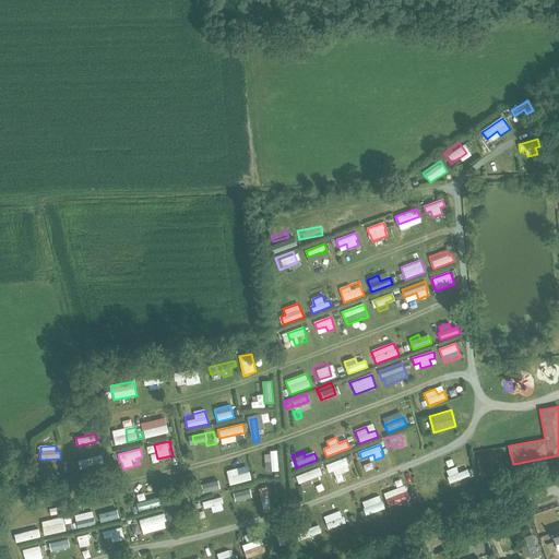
[(96,452),(72,459),(75,468),(99,462),(96,452)]
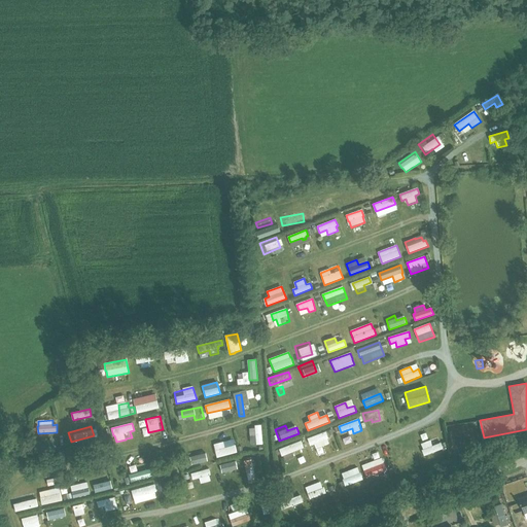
[(326,431),(308,438),(310,446),(315,445),(316,449),(329,444),(327,440),(328,440),(326,431)]
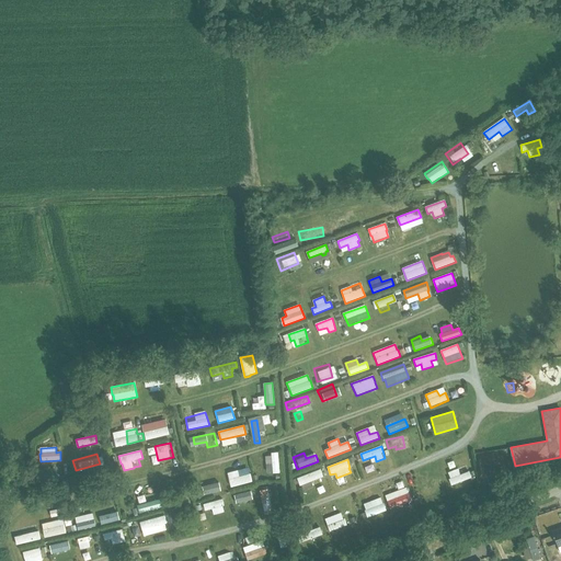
[(369,462),(361,465),(363,471),(370,469),(369,462)]
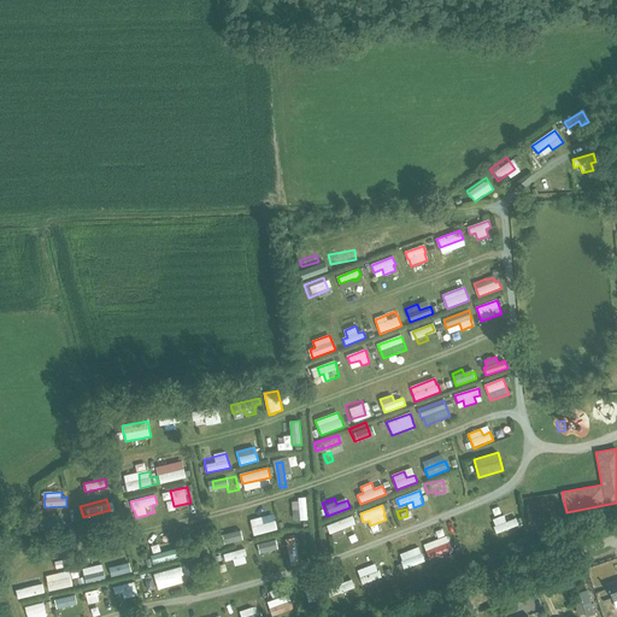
[(43,523),(41,523),(42,530),(63,529),(62,515),(42,517),(43,523)]
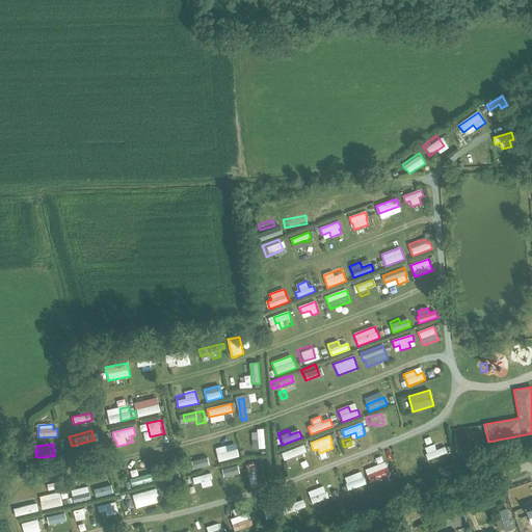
[(236,444),(215,449),(219,462),(240,456),(236,444)]
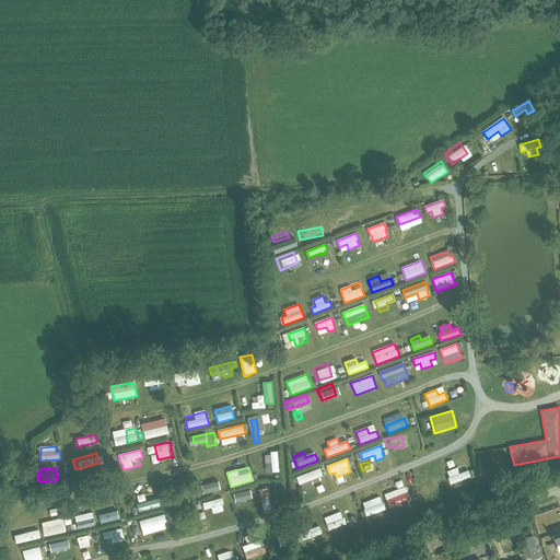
[(319,468),(296,477),(300,485),(323,476),(319,468)]
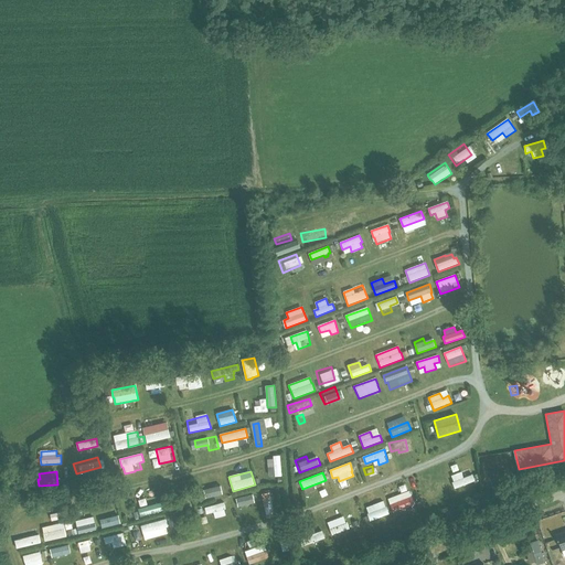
[(461,472),(451,476),(454,482),(452,483),(455,489),(475,481),(472,475),(465,478),(461,472)]
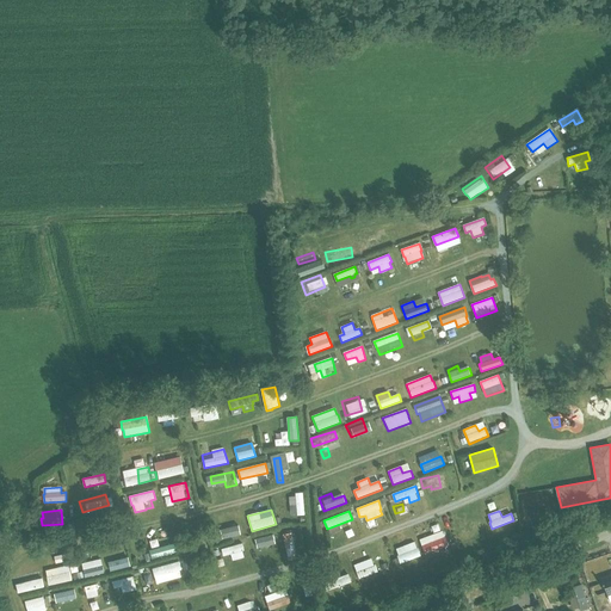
[(242,526),(221,532),(223,539),(244,534),(242,526)]
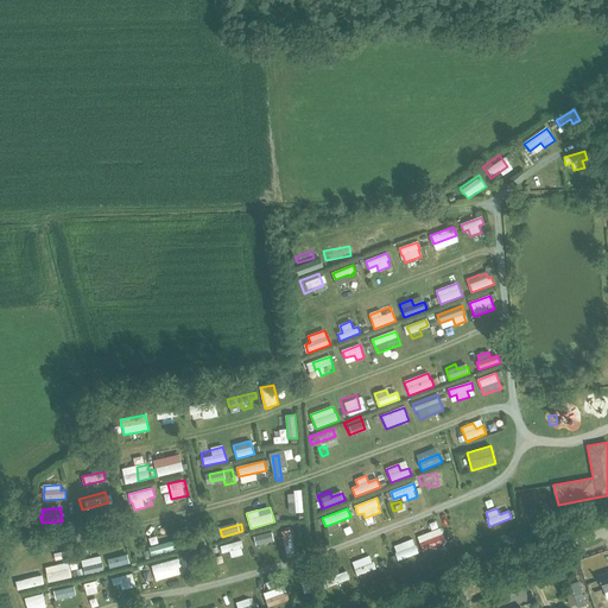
[(282,557),(291,556),(285,529),(276,530),(282,557)]
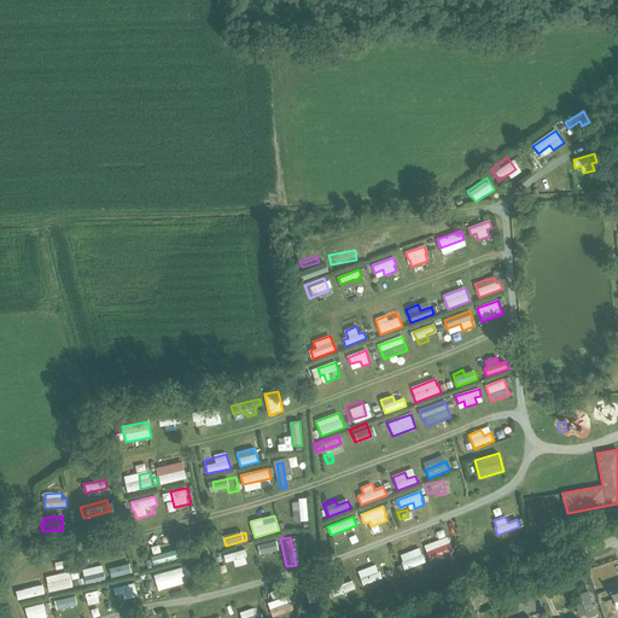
[(273,551),(269,538),(252,542),(255,554),(273,551)]
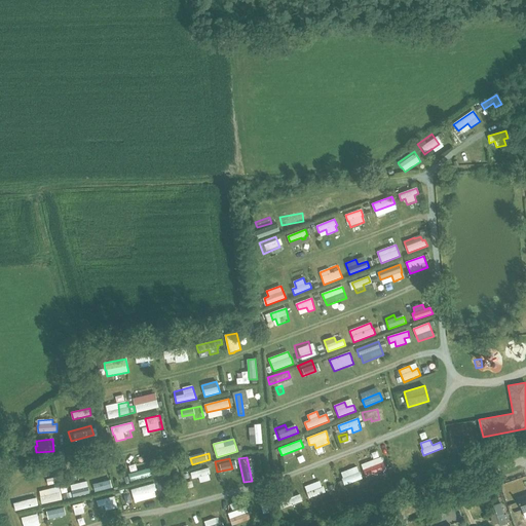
[(387,461),(368,468),(370,476),(390,468),(387,461)]
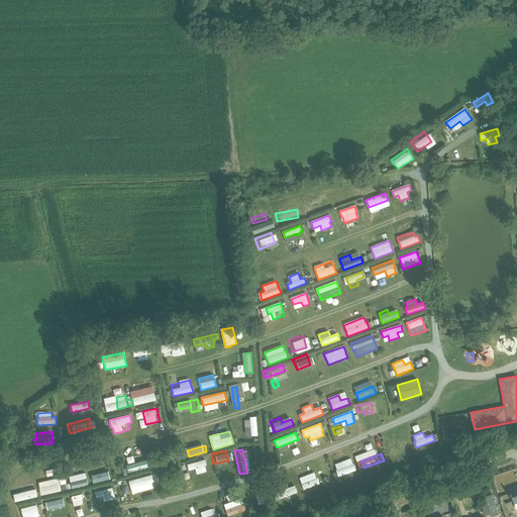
[(129,454),(122,455),(123,462),(130,461),(129,454)]
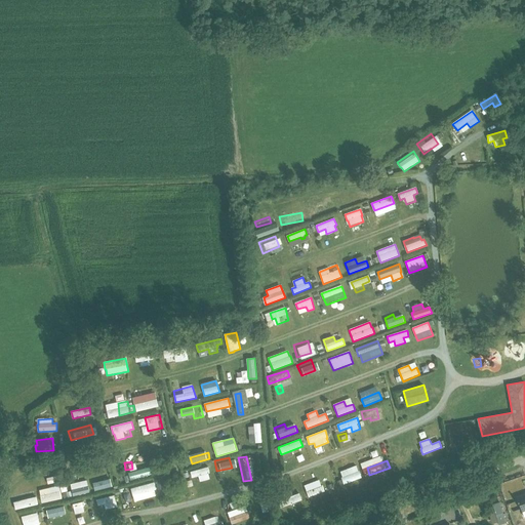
[(357,466),(340,472),(342,478),(341,478),(345,484),(362,478),(357,466)]
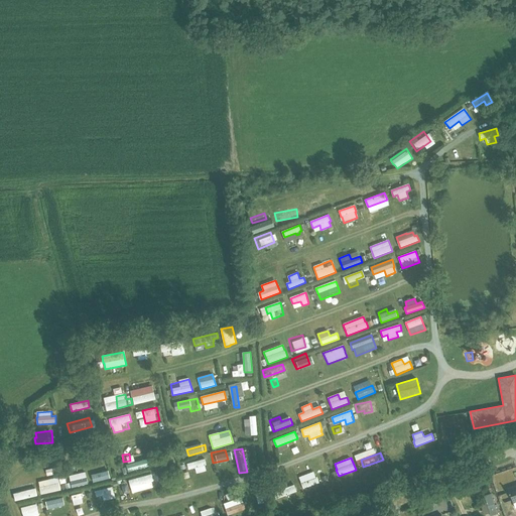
[(148,460),(126,466),(128,473),(150,467),(148,460)]
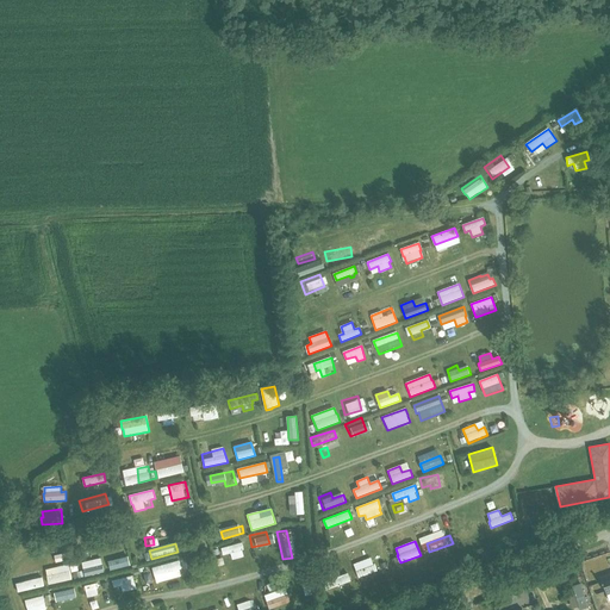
[(243,543),(224,548),(225,554),(226,554),(228,561),(246,556),(243,543)]
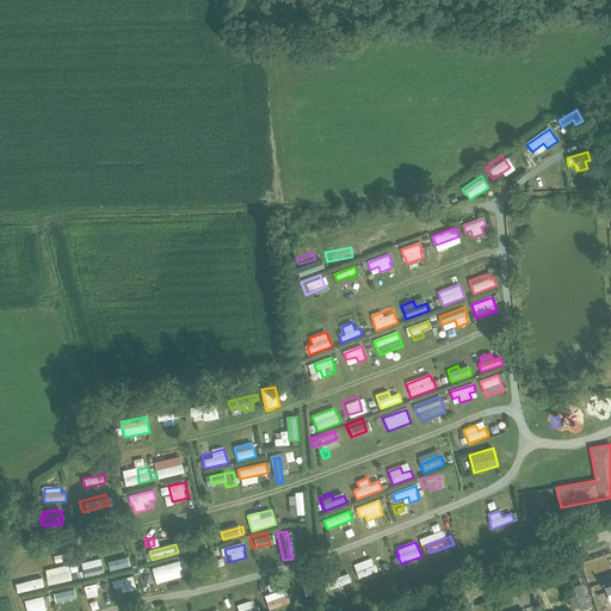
[(49,553),(51,562),(61,560),(59,550),(49,553)]
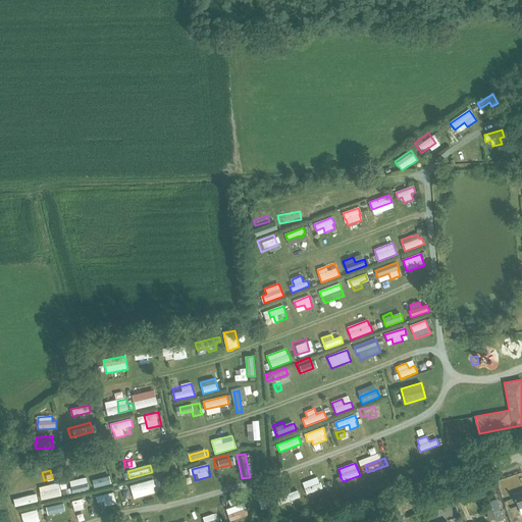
[(103,474),(91,476),(94,487),(110,483),(107,472),(102,473),(103,474)]
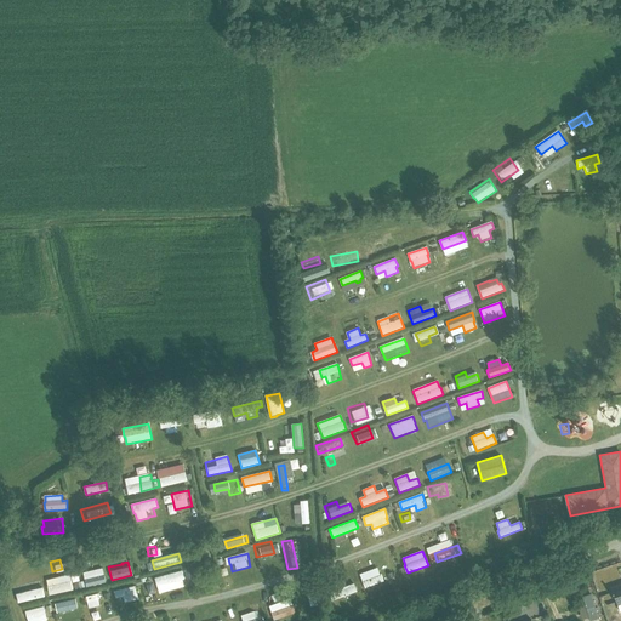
[(102,569),(84,574),(86,587),(107,582),(102,569)]
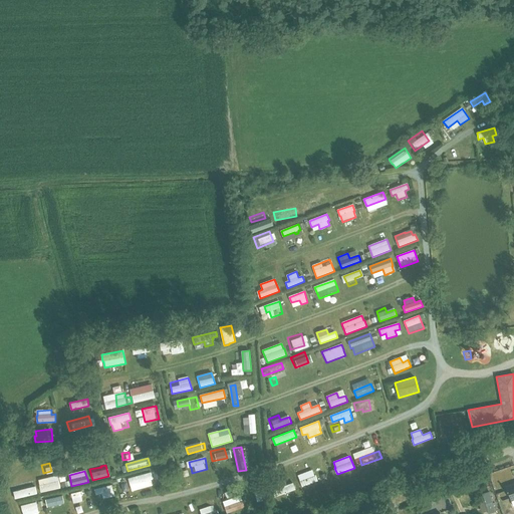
[(151,472),(129,479),(131,486),(153,480),(151,472)]
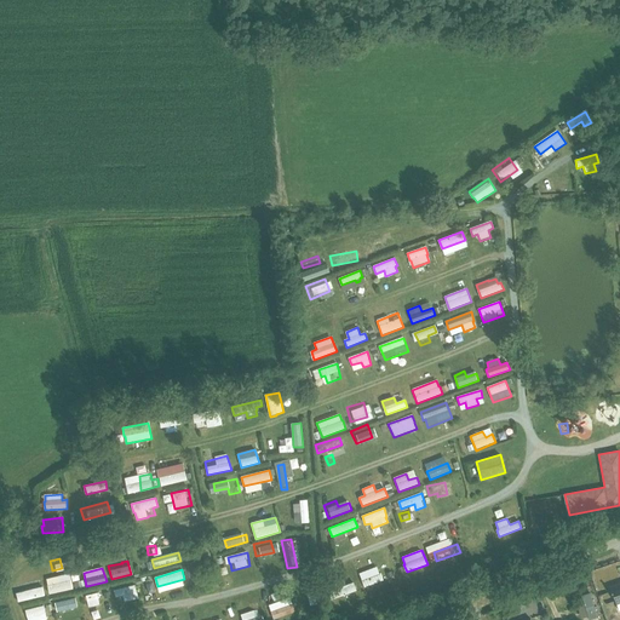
[(372,570),(360,575),(363,589),(389,579),(386,572),(374,577),(372,570)]
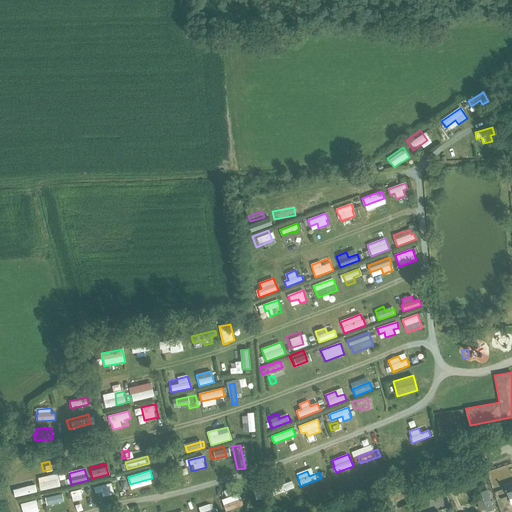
[(49,476),(38,478),(41,491),(61,486),(59,479),(56,480),(55,476),(49,477),(49,476)]
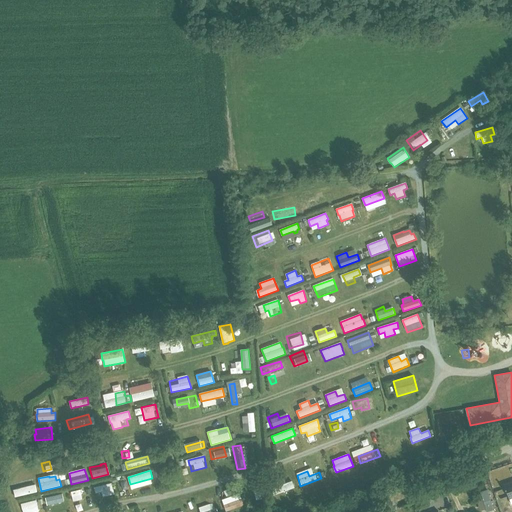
[(292,481),(272,489),(274,496),(295,488),(292,481)]
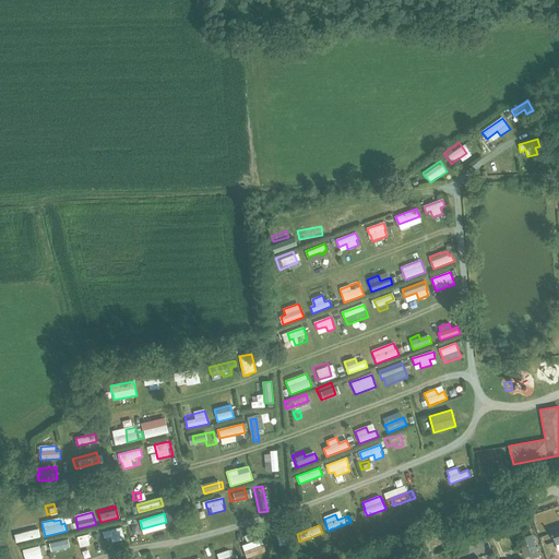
[(25,527),(15,530),(19,543),(42,537),(39,530),(26,533),(25,527)]
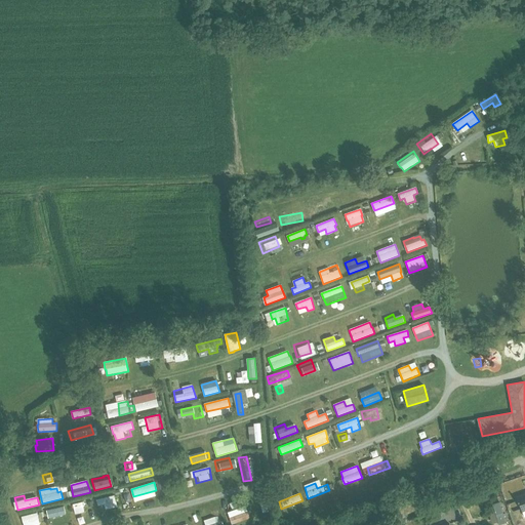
[(93,501),(74,506),(75,512),(94,508),(93,501)]
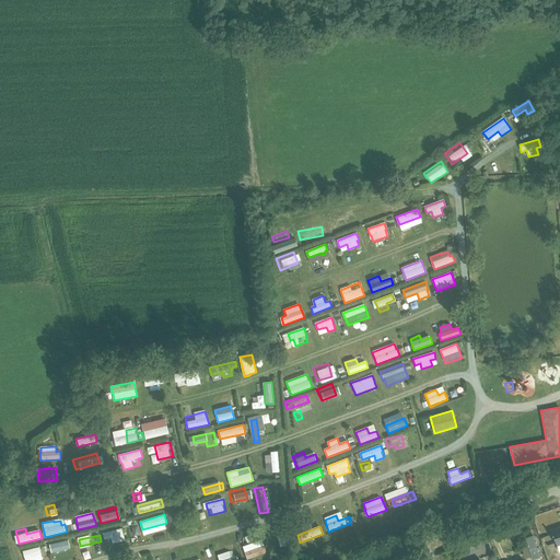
[(113,547),(119,545),(117,537),(111,539),(113,547)]
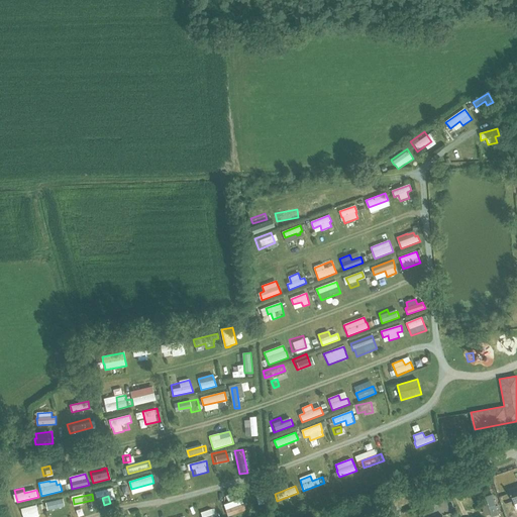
[(488,504),(491,514),(491,516),(499,515),(493,496),(486,498),(488,504)]
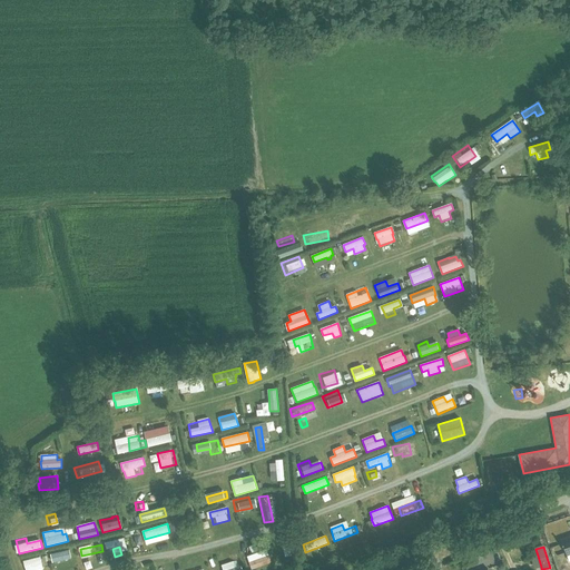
[(68,550),(50,554),(52,562),(70,558),(68,550)]
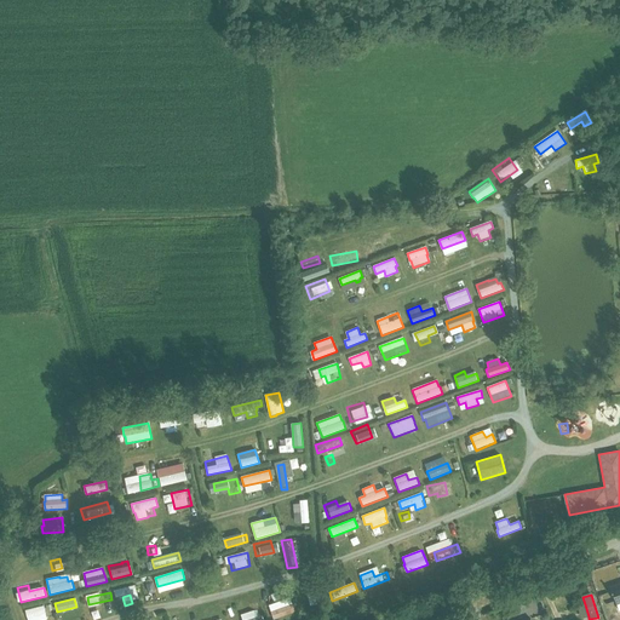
[(291,598),(269,606),(274,619),(296,612),(291,598)]
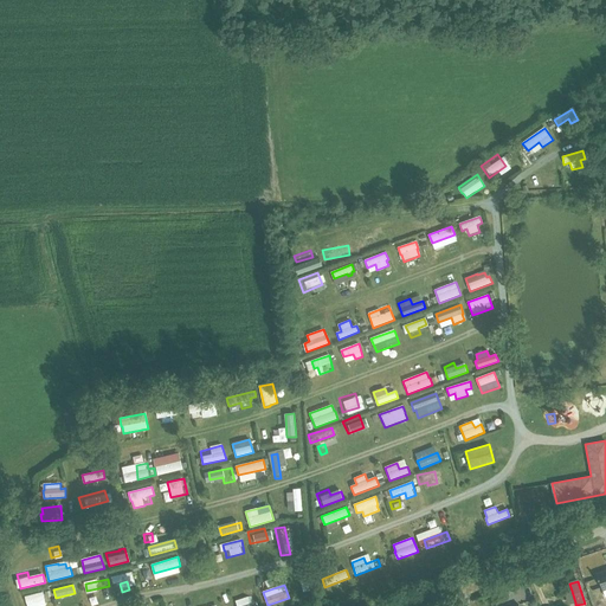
[(251,605),(247,586),(237,587),(239,595),(230,598),(231,605),(251,605)]
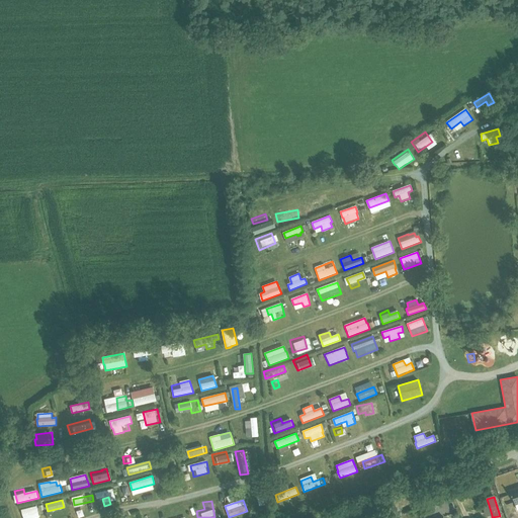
[(492,515),(489,505),(483,507),(486,517),(492,515)]
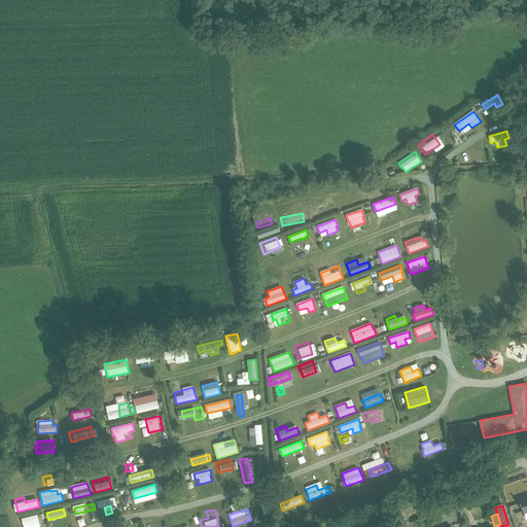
[(38,515),(20,520),(21,526),(31,524),(31,526),(39,526),(40,525),(38,515)]
